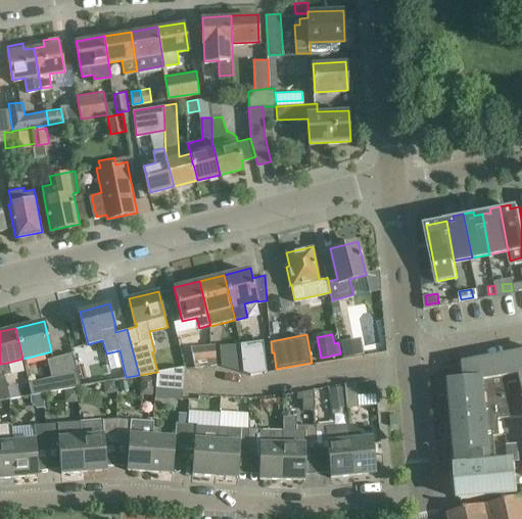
[(359,337),(341,340),(344,356),(361,352),(359,337)]
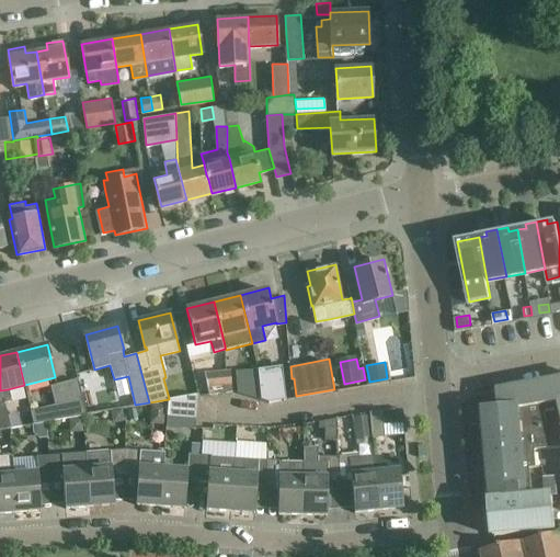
[(282,365),(258,368),(262,399),(271,400),(286,398),(282,365)]
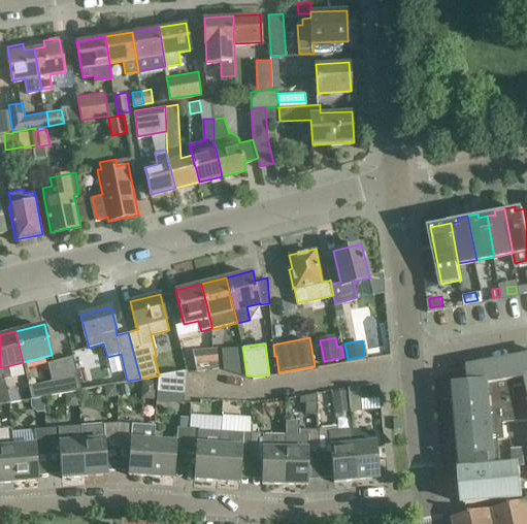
[(204,349),(205,362),(217,361),(216,348),(204,349)]
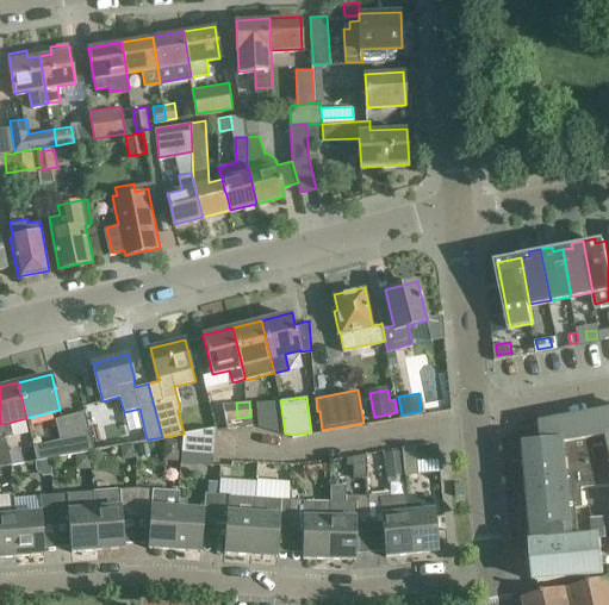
[(237,423),(237,418),(236,403),(222,404),(227,425),(237,423)]
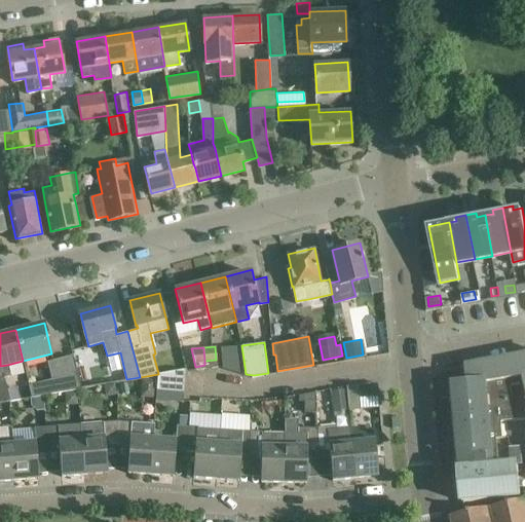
[(81,386),(72,353),(47,360),(52,377),(29,383),(32,396),(81,386)]
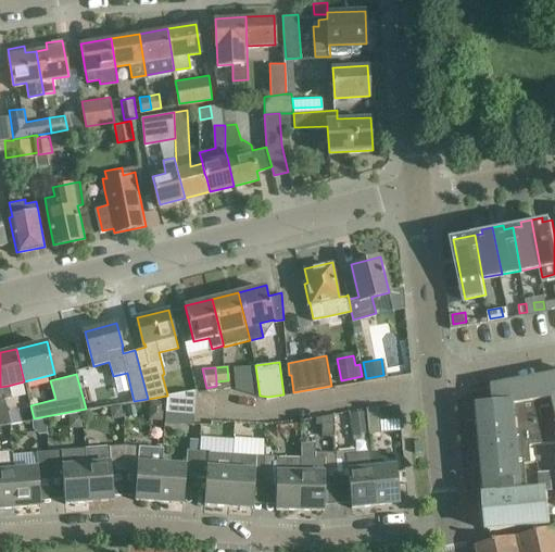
[(554,397),(550,375),(494,386),(496,403),(480,404),(483,438),(486,465),(525,461),(532,461),(530,442),(554,440),(554,397)]
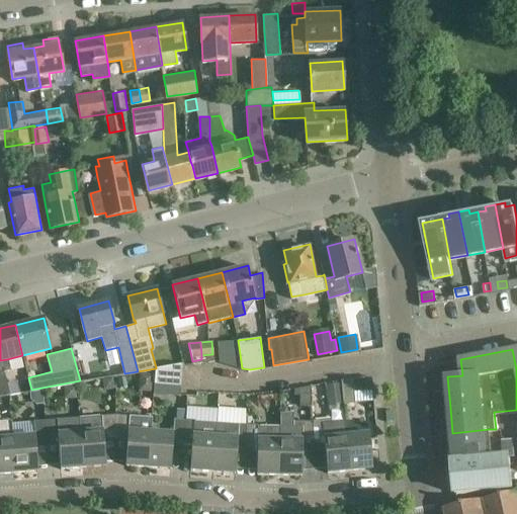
[(10,370),(7,359),(0,360),(0,395),(10,393),(4,372),(10,370)]
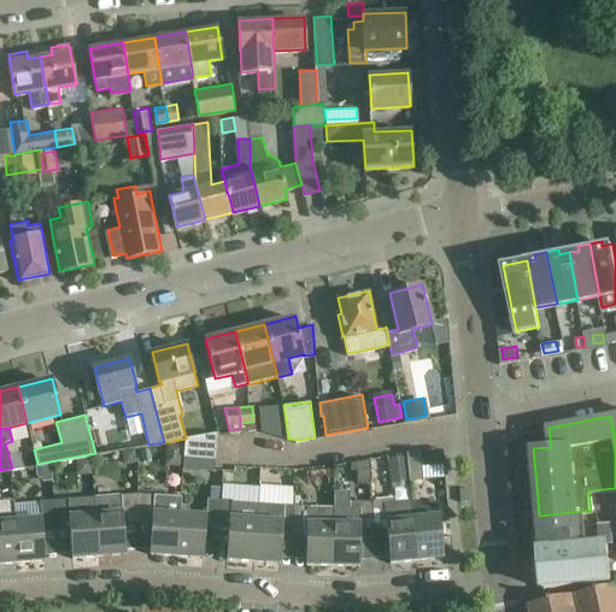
[(217,431),(186,437),(186,439),(185,455),(216,458),(217,431)]
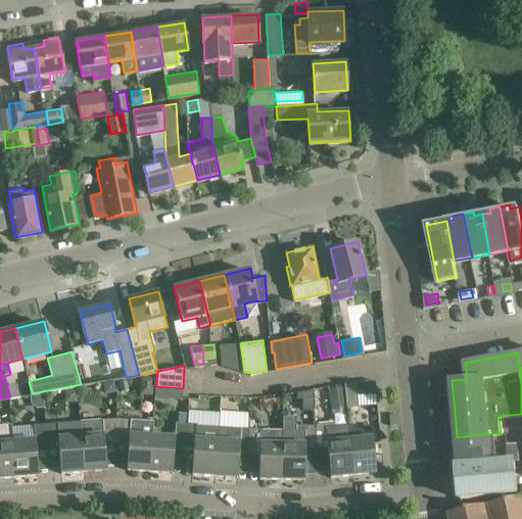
[(377,393),(376,379),(344,382),(347,407),(359,406),(358,394),(377,393)]
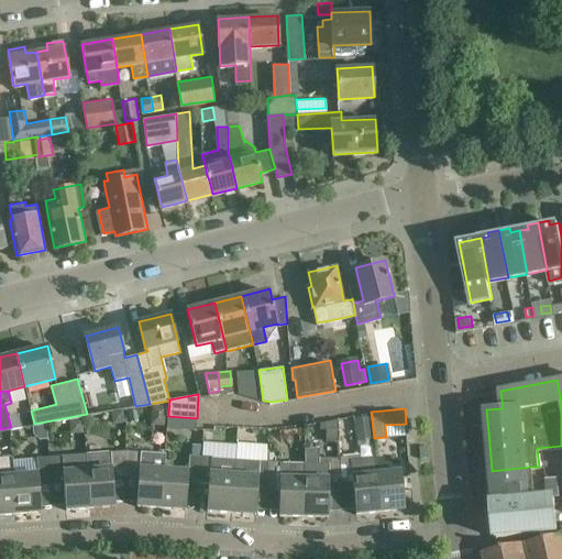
[(111,410),(113,418),(118,422),(125,420),(123,409),(111,410)]
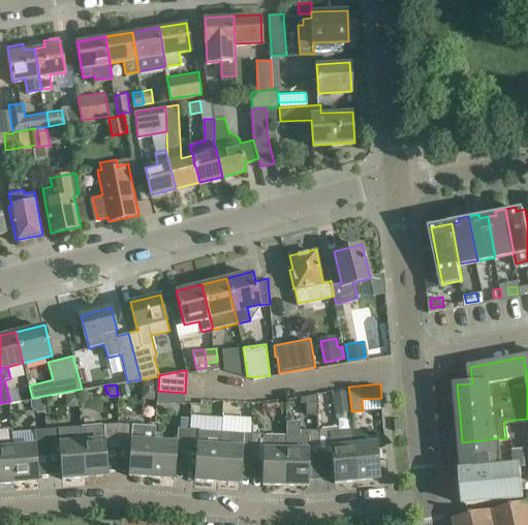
[(348,390),(333,392),(336,418),(351,417),(348,390)]
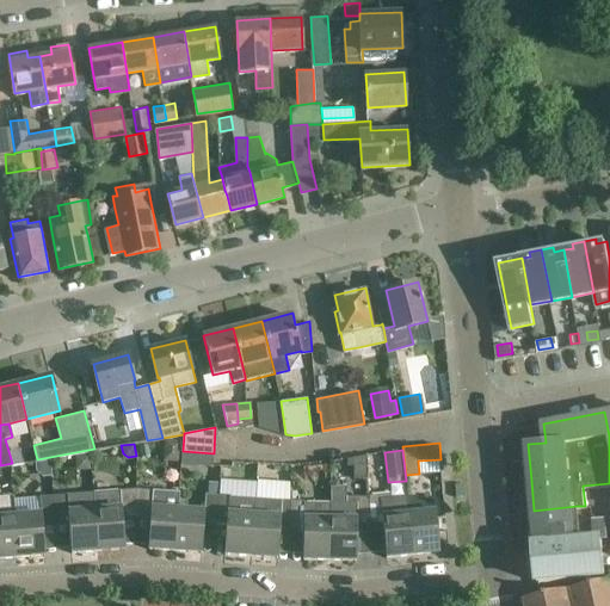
[(347,457),(347,464),(355,464),(355,477),(368,477),(367,453),(347,457)]
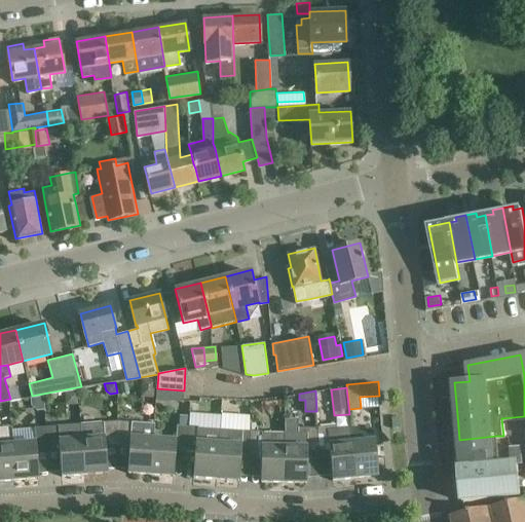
[(117,444),(117,419),(81,422),(84,473),(108,471),(106,445),(117,444)]
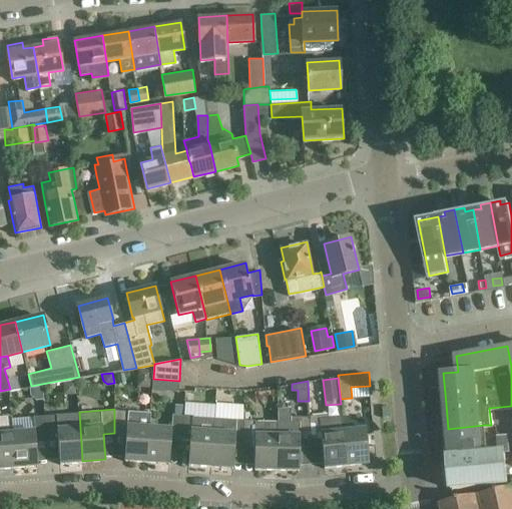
[(150,412),(114,409),(114,433),(126,434),(125,459),(147,461),(150,412)]
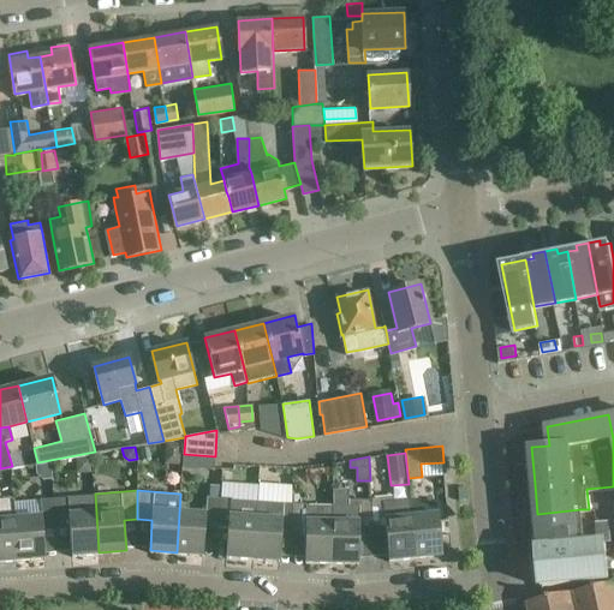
[(99,552),(95,494),(54,497),(57,526),(70,525),(72,555),(99,552)]
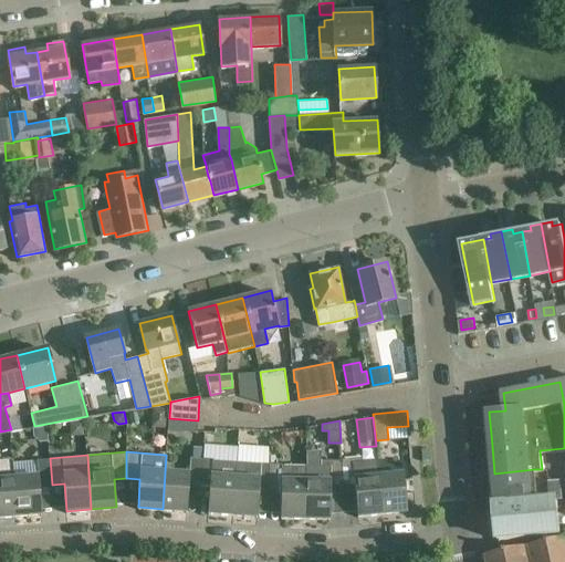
[(166,455),(163,509),(187,510),(189,482),(201,484),(203,457),(190,456),(189,474),(166,471),(167,455),(166,455)]
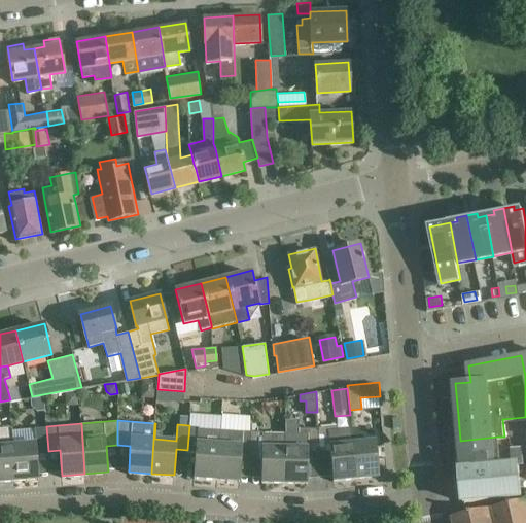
[(318,428),(319,455),(330,454),(334,479),(356,477),(353,443),(351,427),(338,428),(338,424),(318,426),(318,428)]
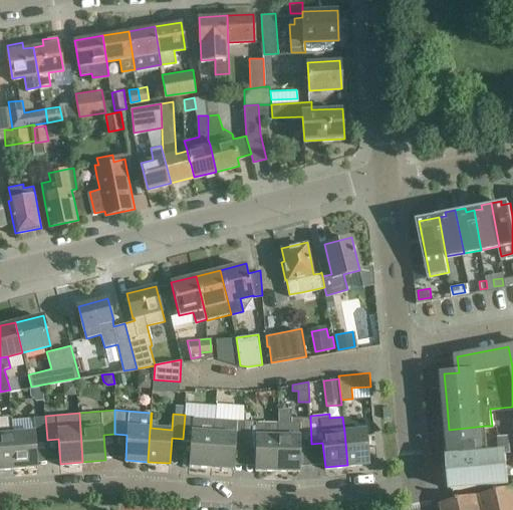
[(193,431),(194,416),(185,415),(183,439),(191,440),(189,464),(212,466),(214,432),(193,431)]
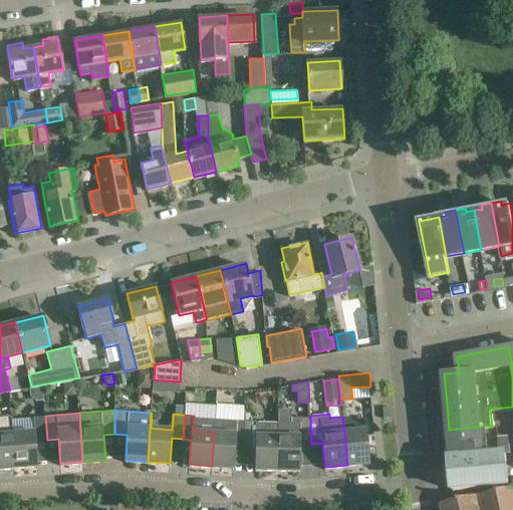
[(349,415),(342,417),(344,432),(347,465),(369,463),(366,430),(359,430),(358,423),(356,420),(353,417),(349,415)]
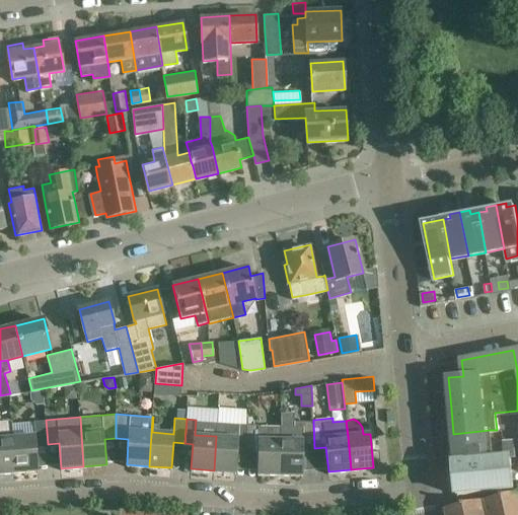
[(12,432),(15,471),(39,469),(37,445),(48,444),(46,420),(34,421),(12,422),(12,432)]
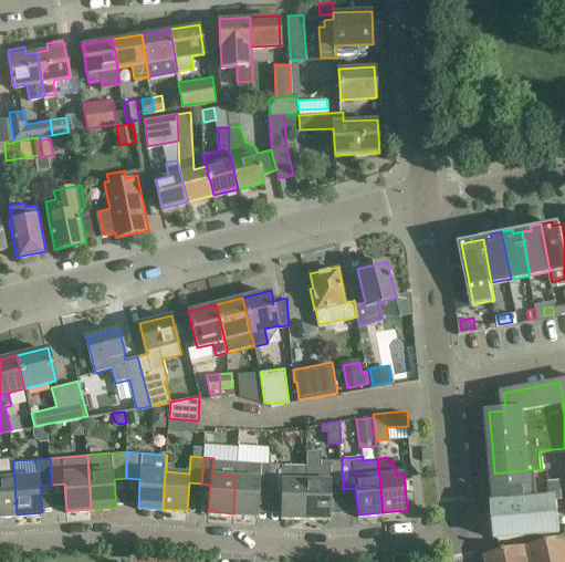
[(343,489),(342,460),(322,460),(322,465),(306,464),(306,482),(306,517),(331,518),(331,489),(343,489)]
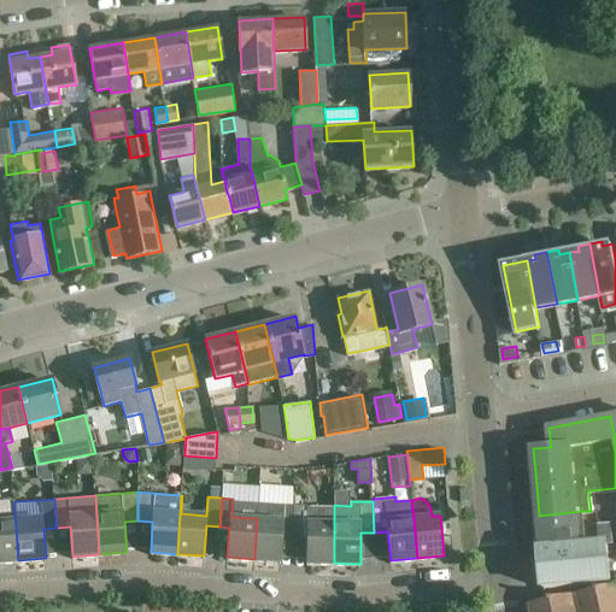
[(254,559),(281,562),(285,521),(285,504),(258,502),(257,518),(254,559)]
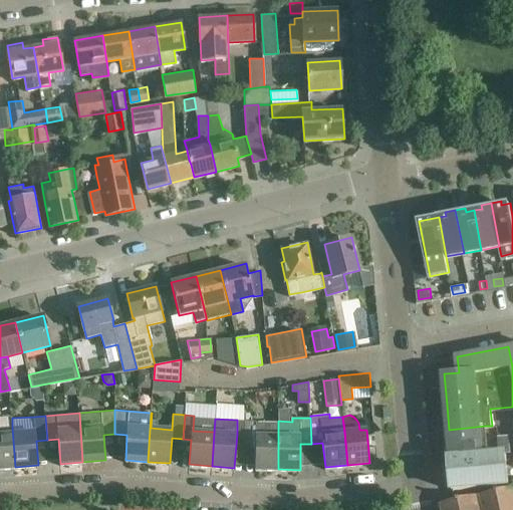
[(277,469),(278,455),(278,438),(278,421),(256,421),(256,420),(245,420),(244,444),(256,444),(255,469),(277,469)]
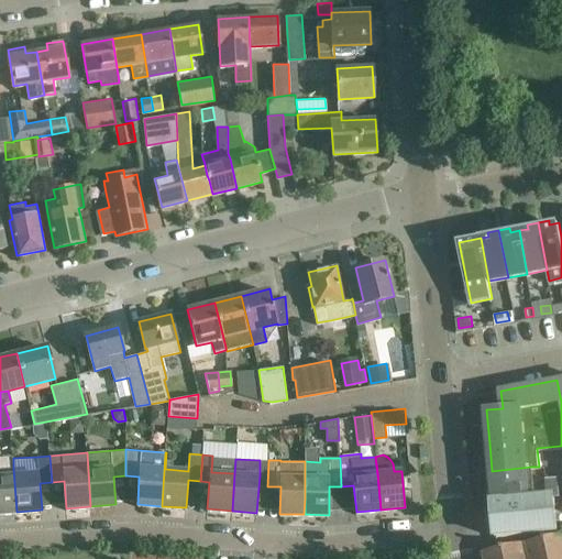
[(535,497),(531,467),(492,471),(495,502),(493,502),(495,535),(558,529),(555,496),(535,497)]
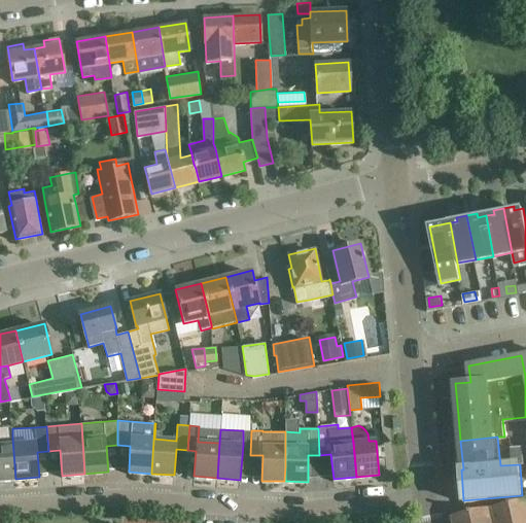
[(0,480),(15,479),(12,439),(0,439),(0,480)]
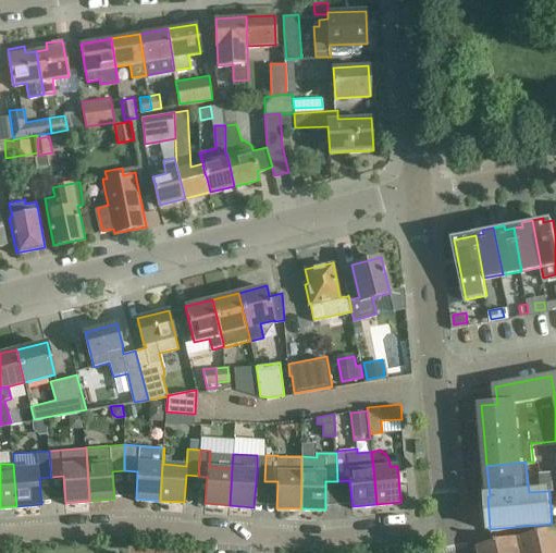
[(553,470),(540,470),(541,489),(553,489),(553,470)]
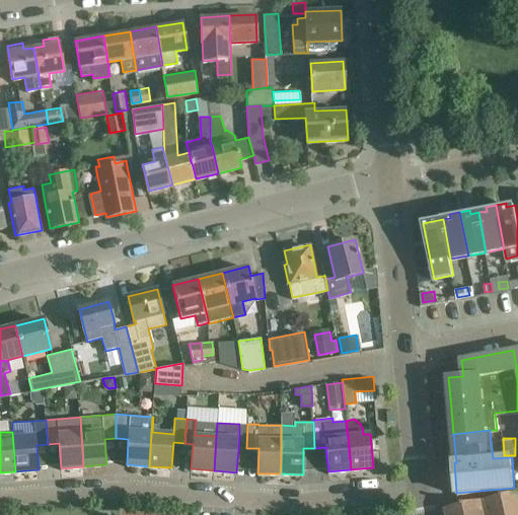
[(517,490),(445,507),(446,514),(517,514),(517,490)]
